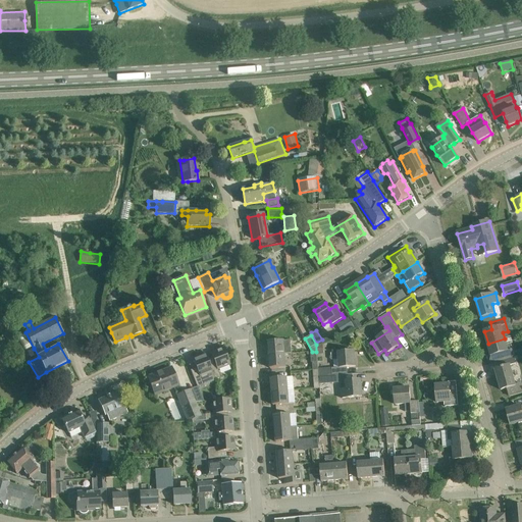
[(501,361),(515,357),(511,345),(507,346),(505,338),(488,344),(491,356),(499,354),(501,361)]
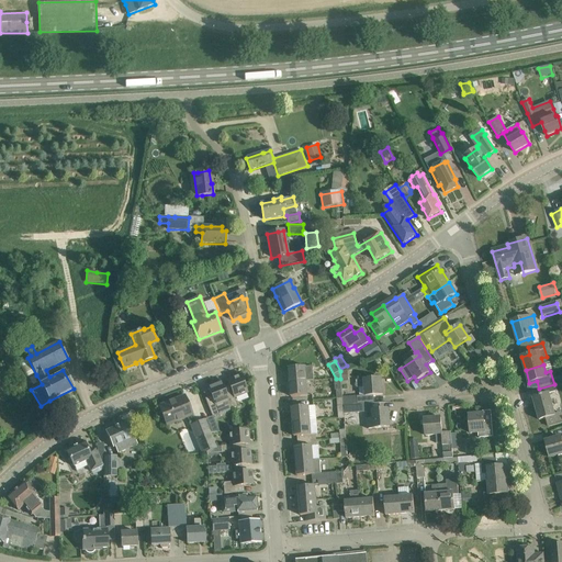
[(314,381),(314,378),(313,367),(289,368),(290,383),(307,381),(314,381)]
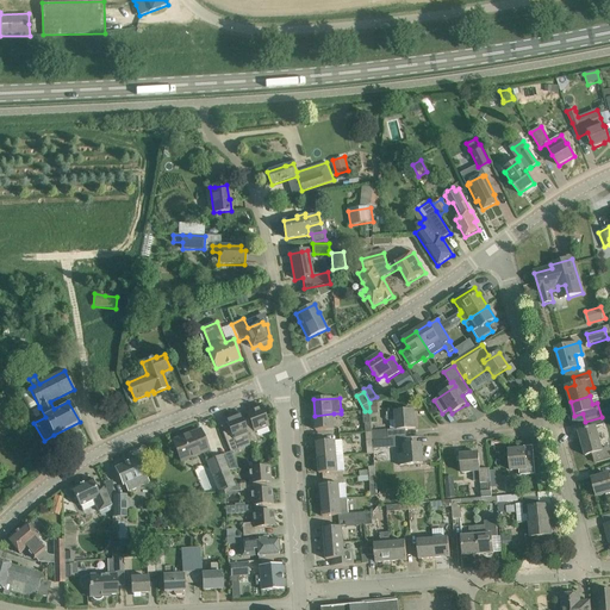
[(255,433),(257,431),(268,427),(261,406),(247,412),(253,428),(247,430),(248,435),(251,444),(259,441),(255,433)]
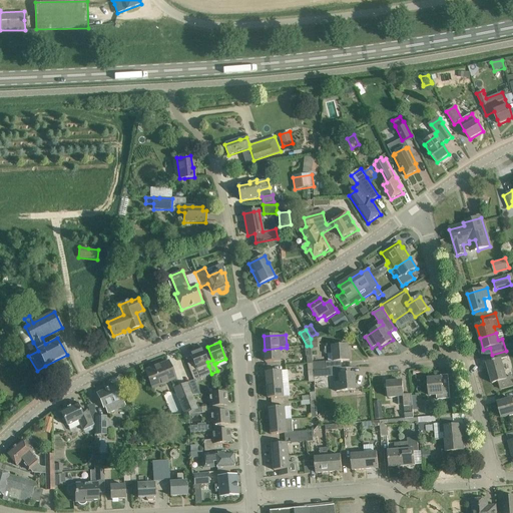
[(327,370),(328,370),(334,369),(342,368),(342,361),(350,361),(348,346),(325,347),(326,354),(333,354),(334,362),(326,362),(327,370)]
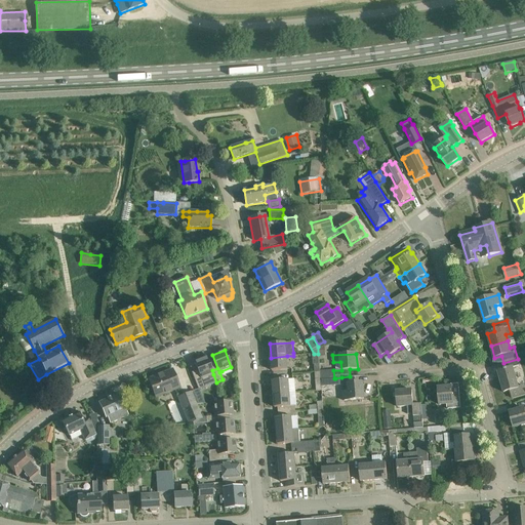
[(272,371),(288,369),(287,356),(271,358),(270,358),(269,359),(269,363),(270,364),(272,364),(272,371)]
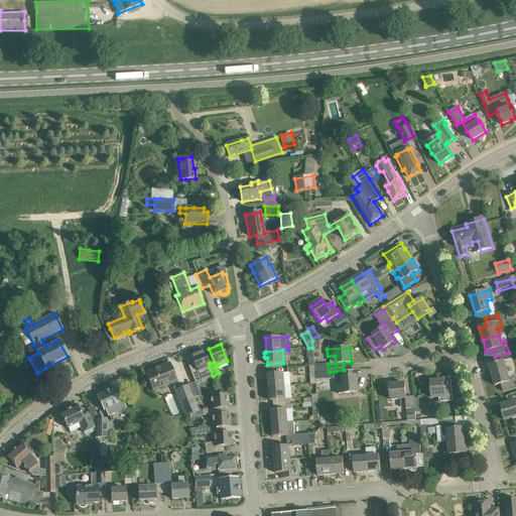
[(210,368),(209,364),(203,351),(190,356),(197,369),(190,372),(195,383),(202,381),(198,372),(210,368)]
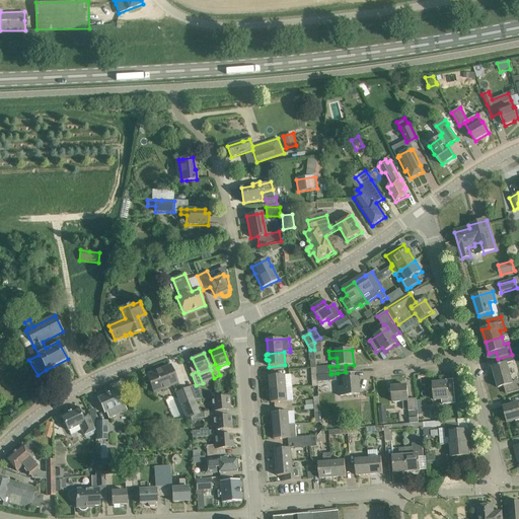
[(518,383),(518,381),(513,383),(507,364),(514,362),(512,355),(498,359),(499,359),(500,365),(493,368),(498,388),(504,386),(507,394),(518,390),(518,383)]
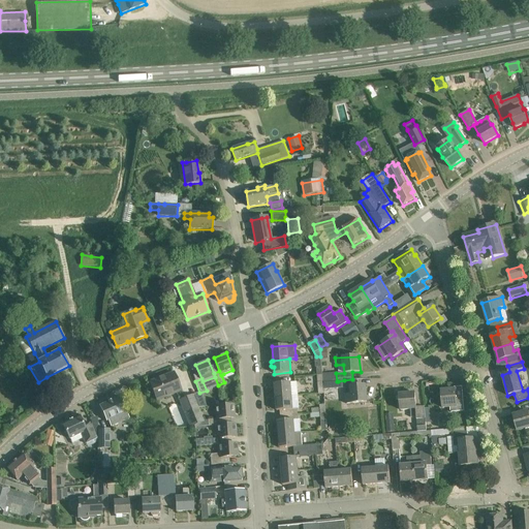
[(181,391),(178,382),(174,373),(149,382),(157,401),(181,391)]
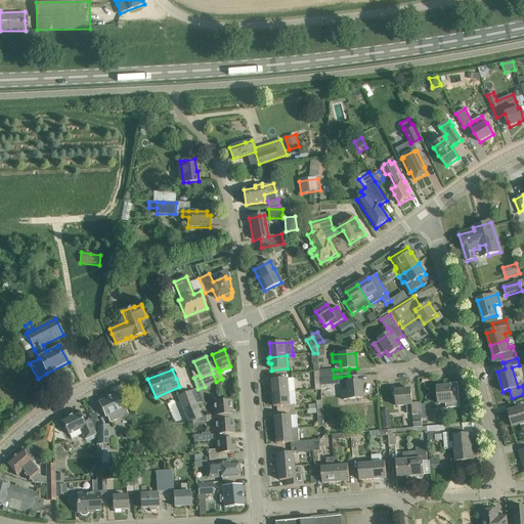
[(355,383),(354,376),(349,376),(341,377),(343,400),(353,399),(363,398),(362,382),(355,383)]
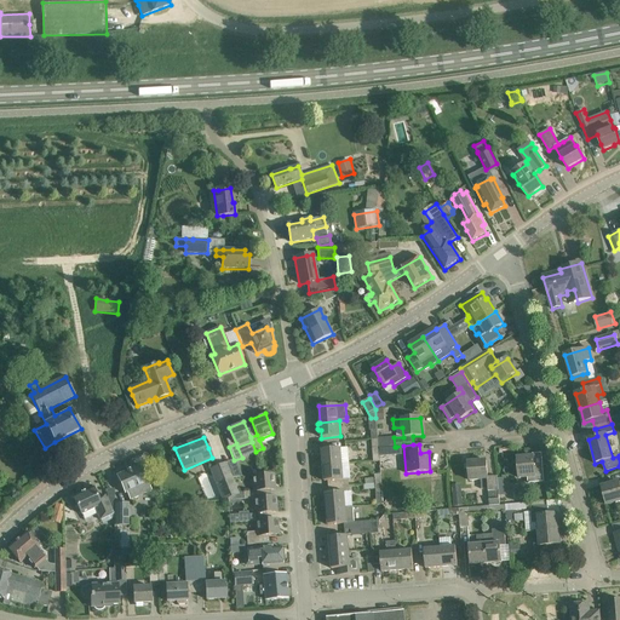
[(395,447),(379,448),(380,461),(380,457),(397,455),(396,447),(395,447)]
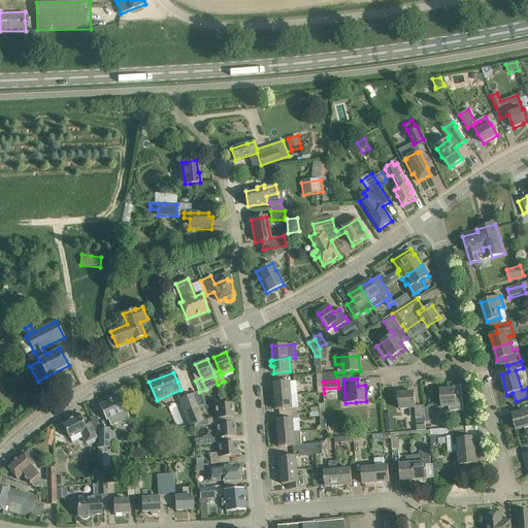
[(296,382),(274,384),(275,397),(298,395),(296,382)]
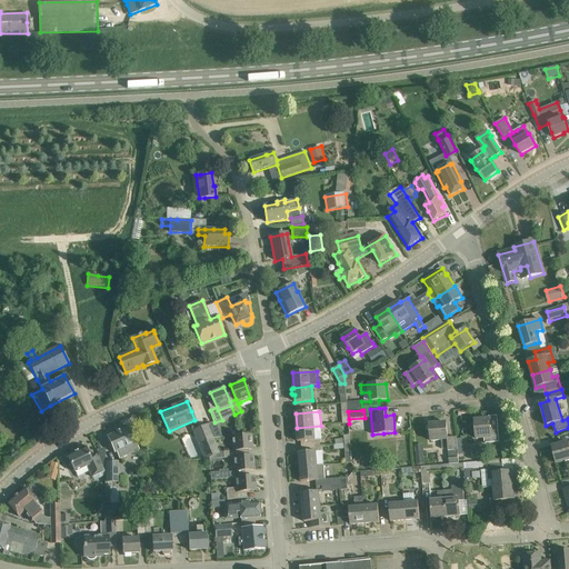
[(486,443),(489,443),(500,442),(498,427),(490,428),(490,419),(475,420),(477,439),(485,439),(486,443)]
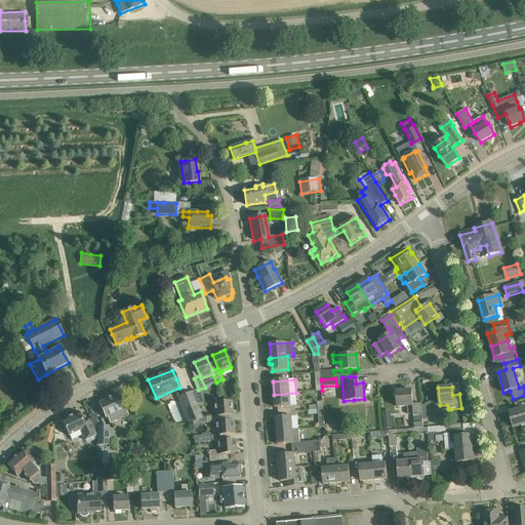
[(412,390),(397,392),(398,407),(407,406),(408,414),(414,413),(415,425),(423,423),(421,403),(413,404),(412,390)]
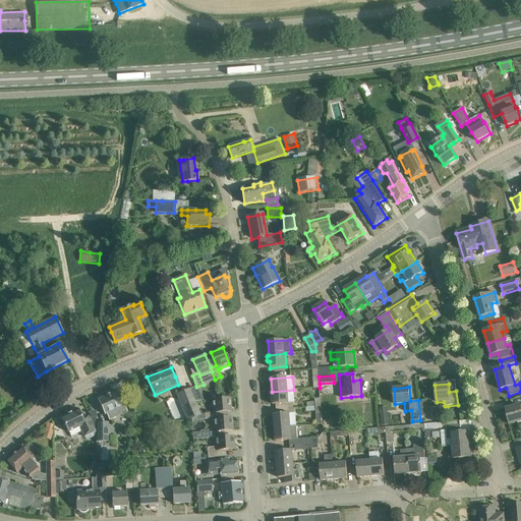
[(199,414),(189,390),(176,395),(187,421),(191,419),(192,419),(200,415),(199,414)]
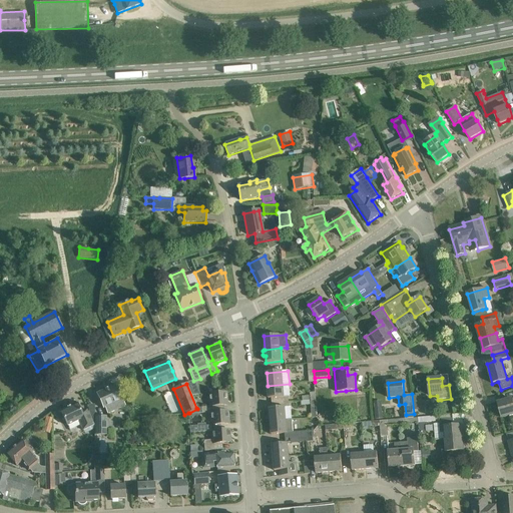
[(269,399),(291,397),(290,384),(268,386),(268,387),(267,388),(267,392),(269,392),(269,399)]
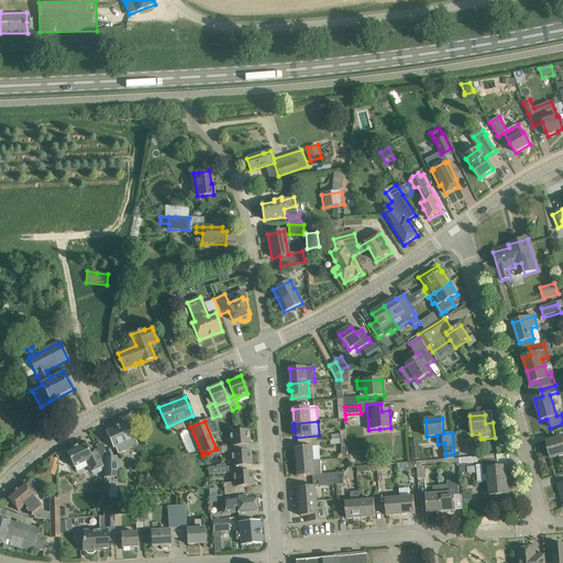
[(505,421),(496,422),(497,437),(508,437),(505,421)]
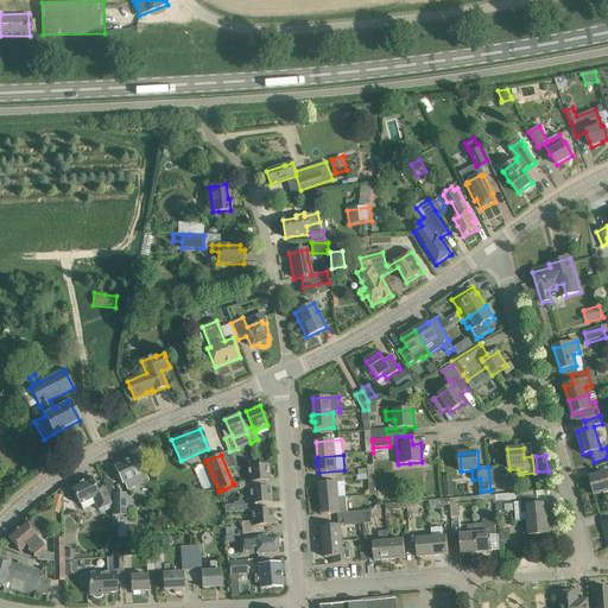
[(146,474),(143,467),(138,456),(114,467),(119,477),(122,485),(125,483),(127,491),(149,481),(145,474),(146,474)]
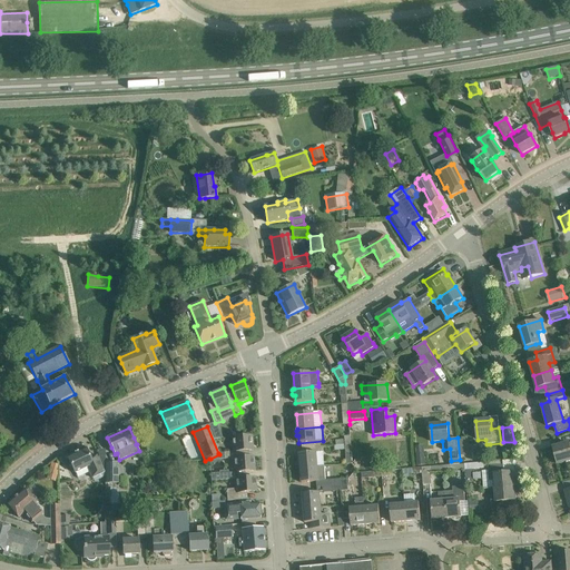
[(233,459),(237,458),(237,452),(253,450),(252,436),(232,438),(233,452),(224,452),(224,459),(233,459)]
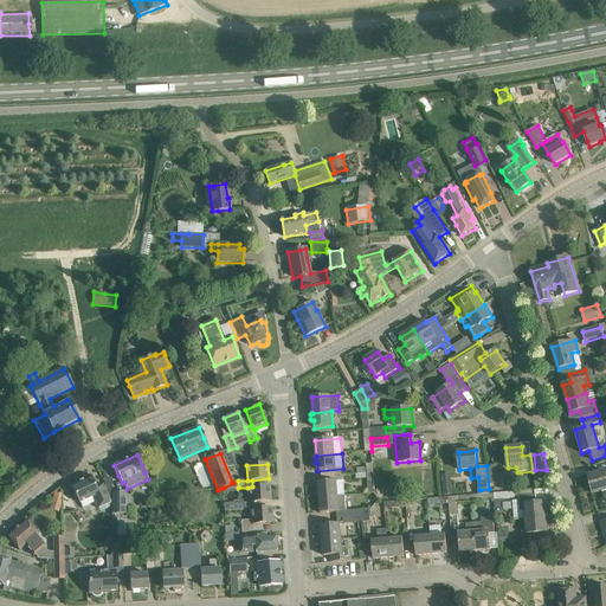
[(358,474),(373,472),(373,464),(367,464),(367,468),(358,469),(358,474)]
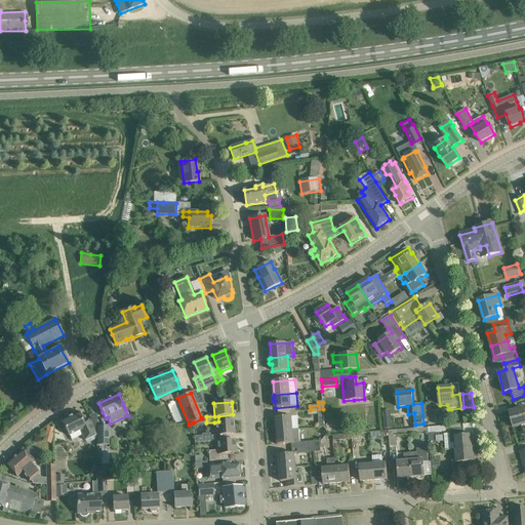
[(524,408),(510,412),(514,428),(522,426),(524,434),(524,433),(524,408)]
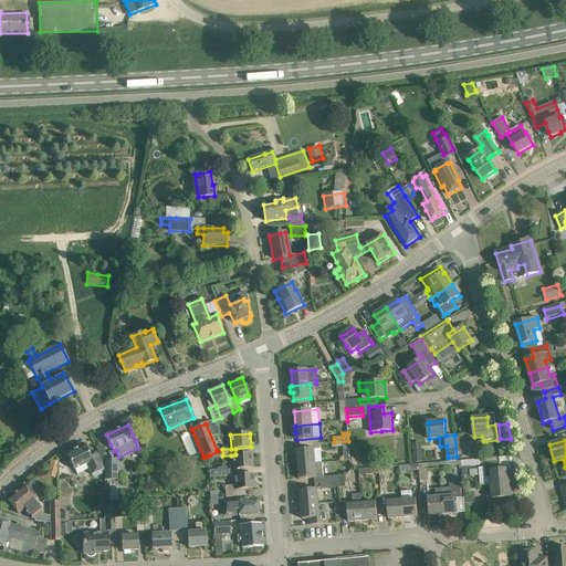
[(421,442),(412,443),(415,462),(422,462),(421,442)]
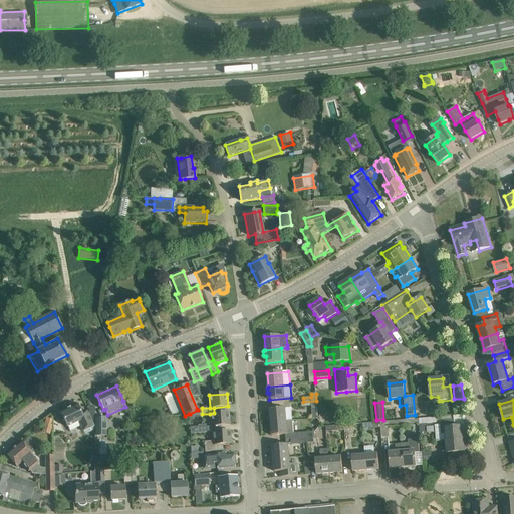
[(94,427),(91,420),(87,411),(81,414),(77,405),(60,412),(65,421),(67,427),(79,422),(83,432),(94,427)]
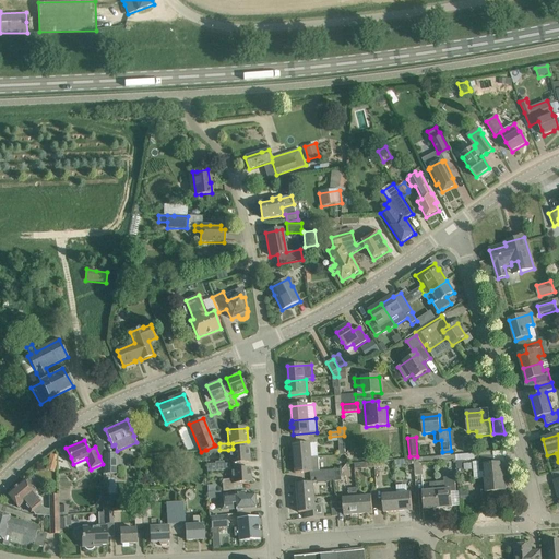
[(295,460),(317,458),(316,443),(305,444),(294,445),(295,460)]
